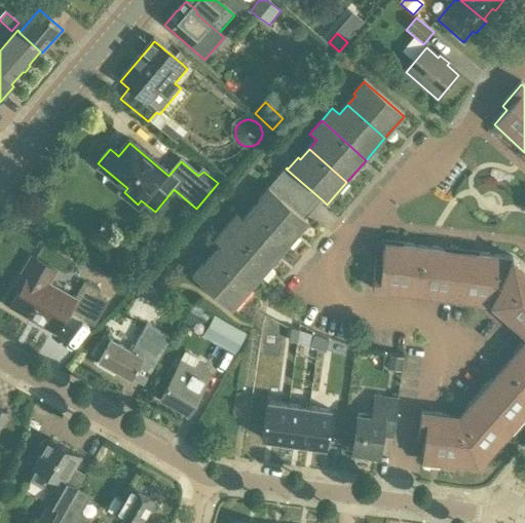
[(305,221),(323,200),(286,169),(267,189),(305,221)]
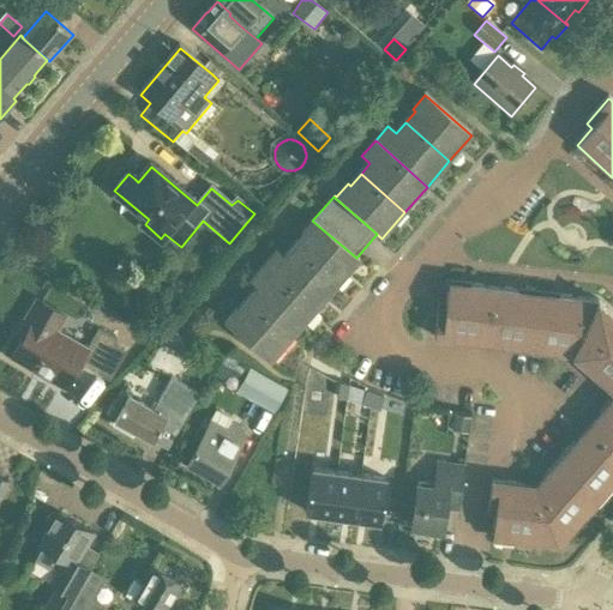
[(360,260),(356,258),(312,221),(300,235),(302,236),(293,249),(337,287),(360,260)]
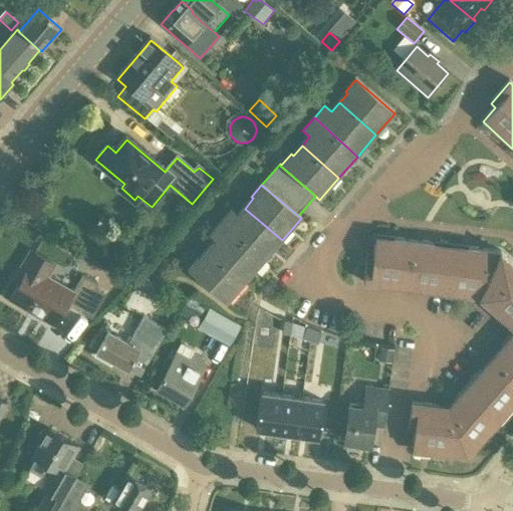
[(263,261),(282,240),(245,209),(237,217),(230,211),(219,224),(263,261)]
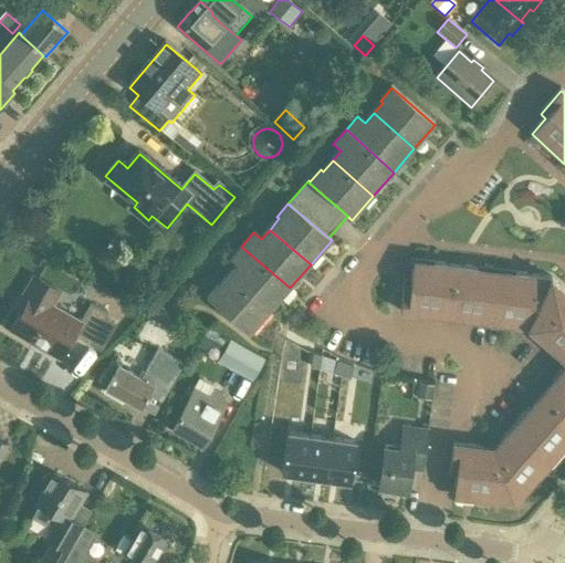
[(270,312),(290,288),(241,247),(230,260),(238,267),(229,277),(270,312)]
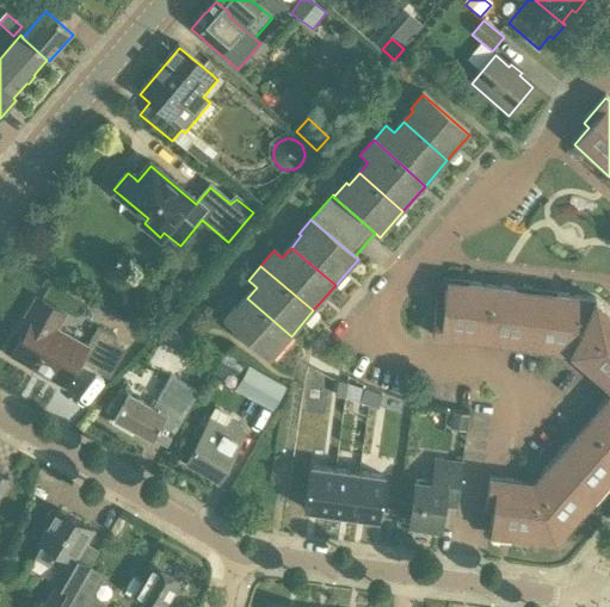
[(609,314),(595,302),(447,283),(444,305),(437,305),(432,338),(464,342),(466,334),(506,340),(506,347),(553,353),(553,345),(574,348),(590,361),(585,367),(603,383),(608,377),(609,378),(609,395),(604,402),(598,410),(604,415),(577,446),(571,441),(540,477),(546,482),(533,497),(527,493),(521,491),(521,484),(490,479),(485,514),(492,514),(490,538),(556,546),(609,483),(609,314)]
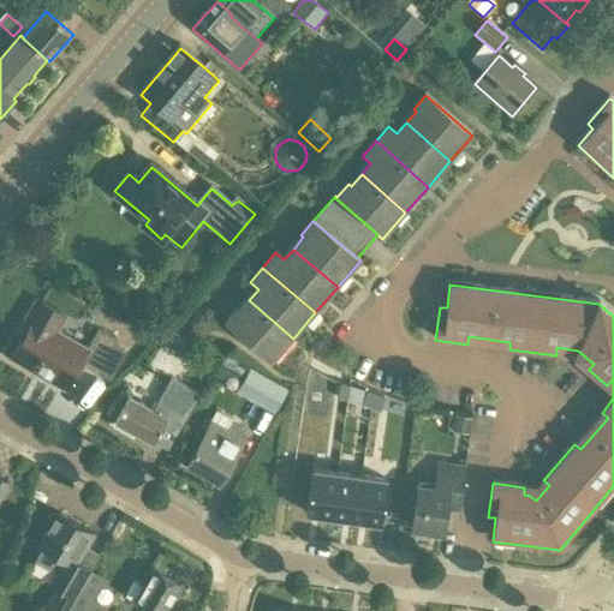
[(270,364),(293,339),(249,300),(239,312),(236,310),(224,324),(270,364)]
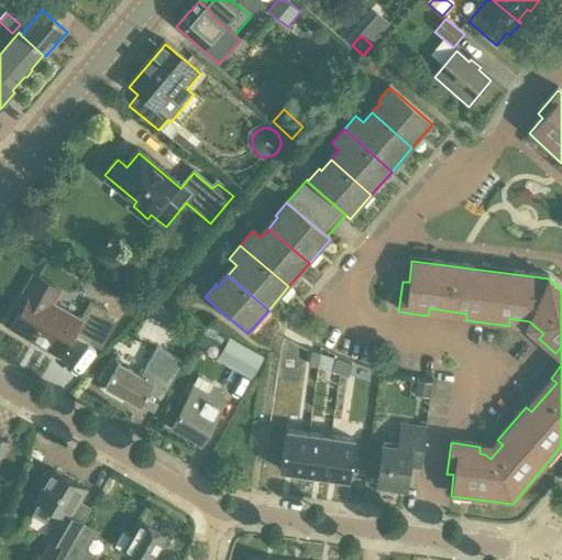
[(101,352),(117,327),(105,319),(108,314),(90,304),(79,322),(52,307),(61,293),(34,277),(15,309),(21,313),(11,330),(61,359),(74,336),(90,346),(101,352)]
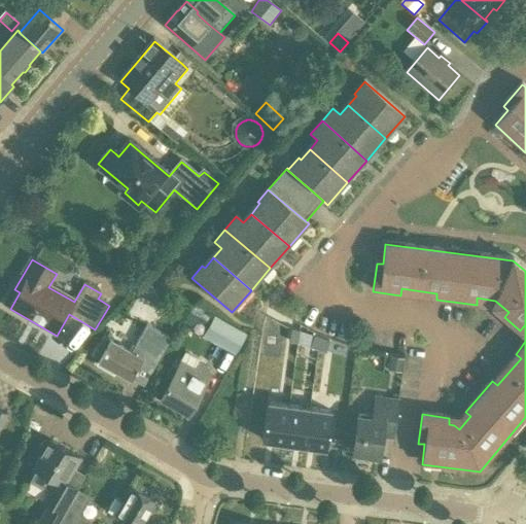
[(235,356),(245,337),(213,319),(203,339),(235,356)]
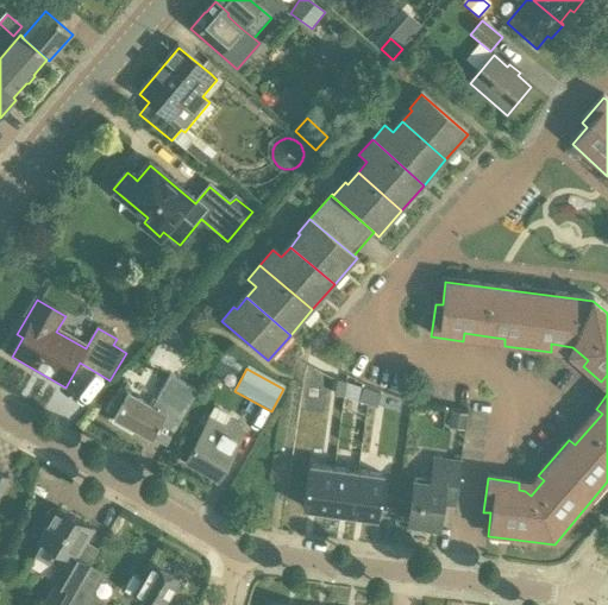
[(336,386),(334,401),(344,402),(345,388),(344,388),(336,386)]
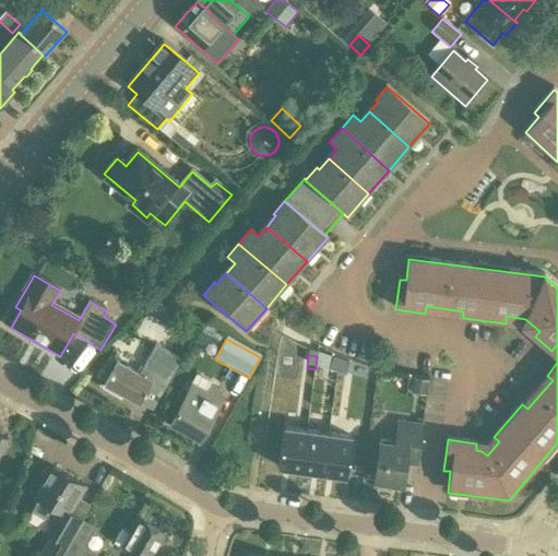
[(332,356),(328,368),(335,371),(340,359),(336,358),(332,356)]
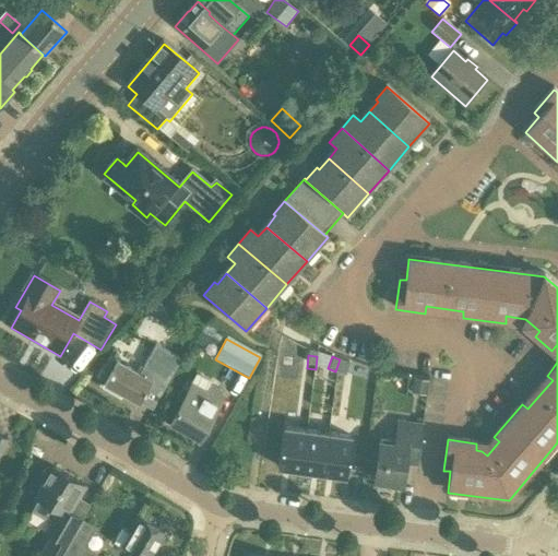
[(117,363),(109,359),(97,381),(105,386),(103,389),(121,400),(123,395),(140,404),(151,383),(163,390),(176,368),(162,361),(158,367),(149,363),(141,376),(117,363)]
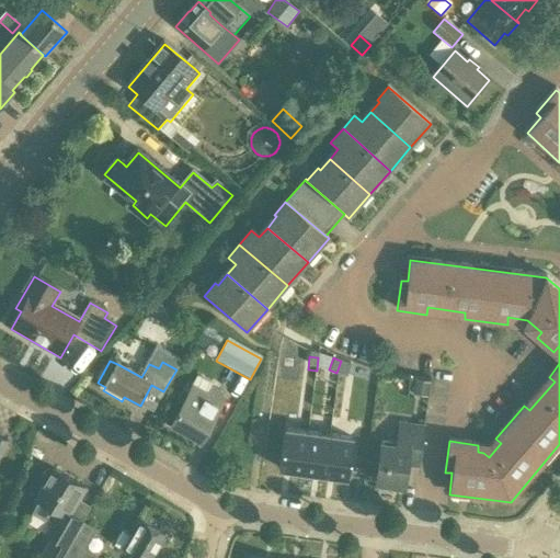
[(341,361),(336,373),(345,376),(350,364),(341,361)]
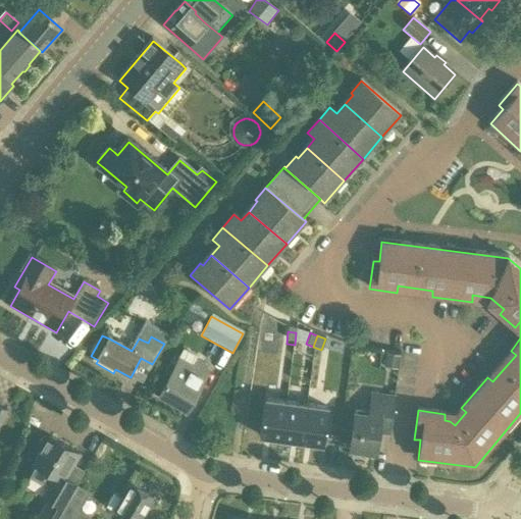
[(399,372),(401,358),(386,356),(384,369),(399,372)]
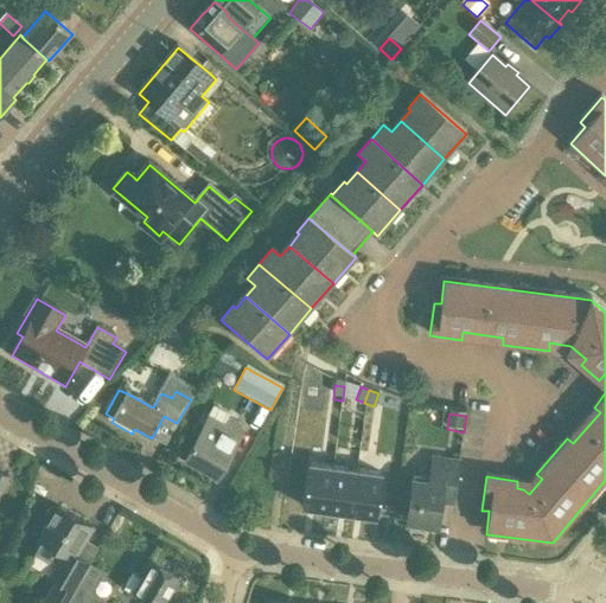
[(227,427),(210,417),(185,460),(189,462),(186,466),(197,472),(199,468),(218,479),(233,455),(231,454),(242,434),(228,425),(227,427)]
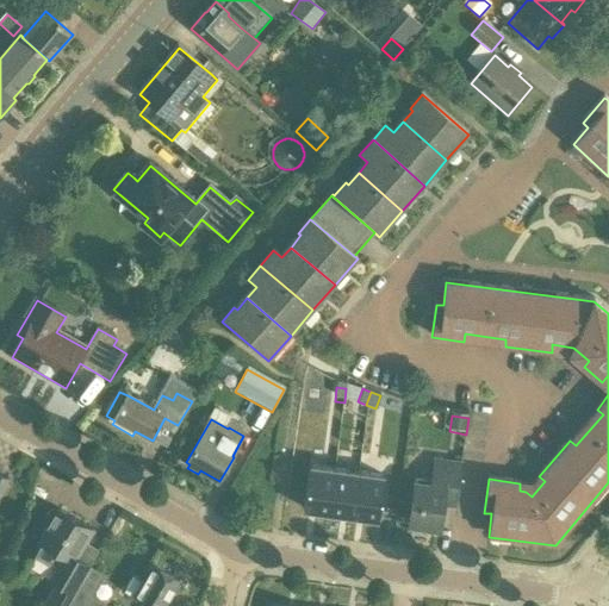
[(458,498),(463,466),(435,462),(433,481),(416,479),(409,525),(440,530),(445,497),(458,498)]
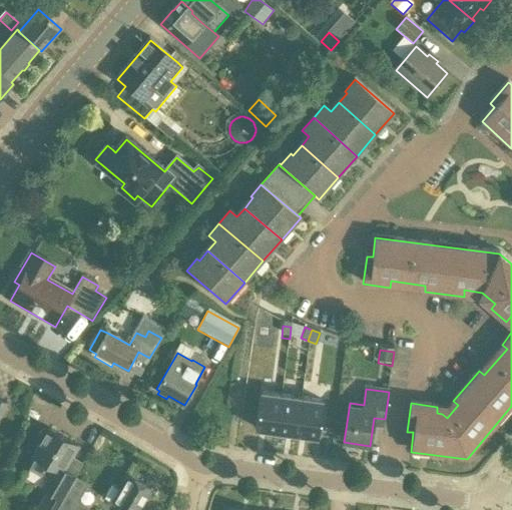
[(259,392),(253,429),(275,432),(280,395),(259,392)]
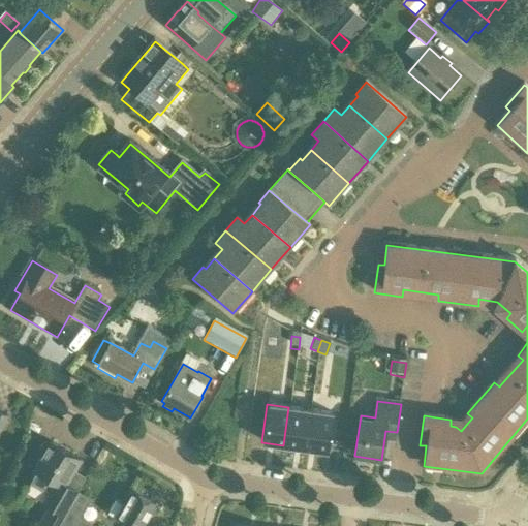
[(288,407),(283,445),(305,449),(310,410),(288,407)]
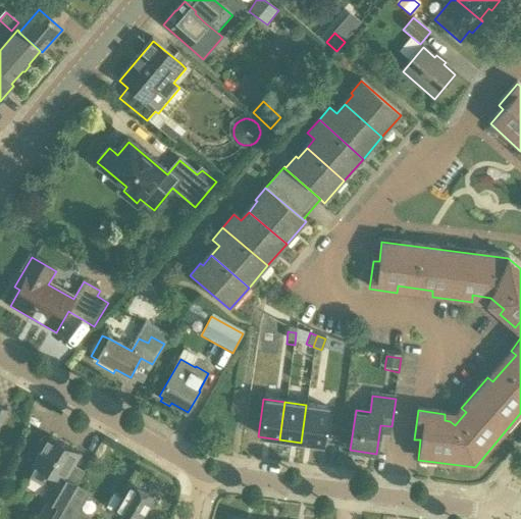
[(306,405),(301,443),(321,445),(326,408),(306,405)]
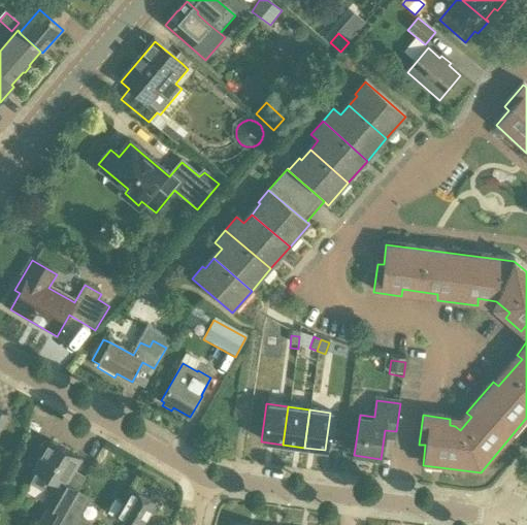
[(72,477),(81,461),(50,443),(33,471),(37,474),(31,485),(48,495),(43,505),(47,507),(39,523),(41,524),(59,524),(77,491),(63,483),(68,473),(72,477)]
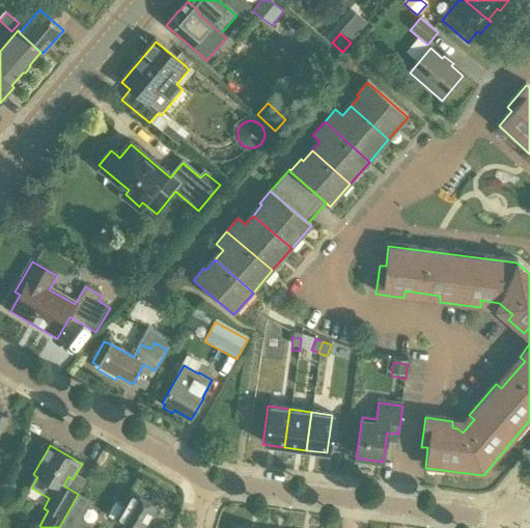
[(144,527),(157,507),(134,494),(126,508),(115,503),(108,518),(117,523),(126,527),(144,527)]
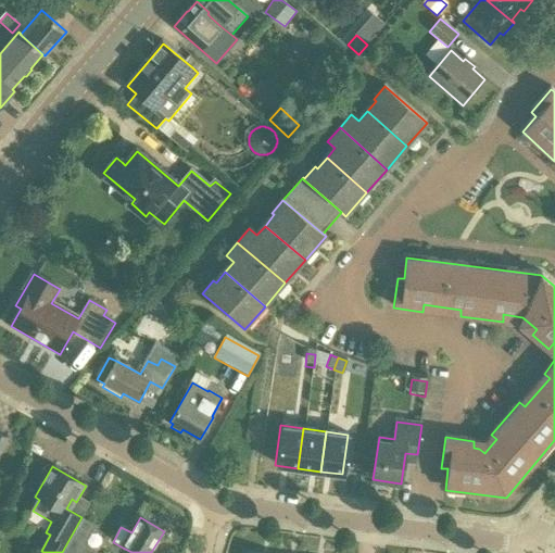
[(97,552),(73,538),(64,552),(97,552)]
